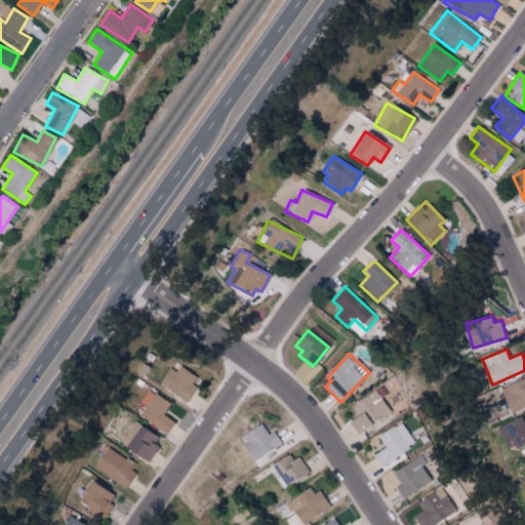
[(184,402),(200,379),(180,365),(175,371),(169,367),(158,384),(184,402)]
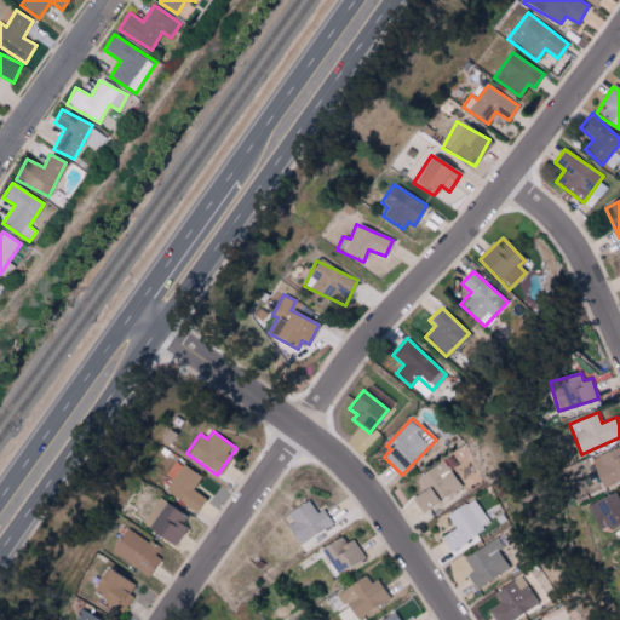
[(602,487),(619,480),(619,447),(591,458),(602,487)]
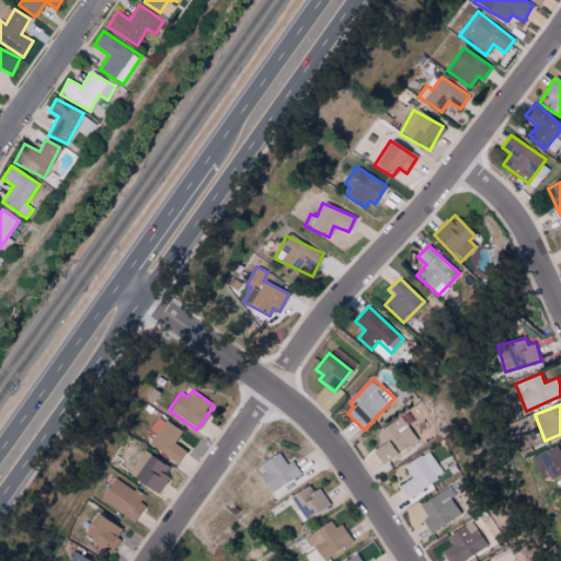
[(150,430),(156,434),(148,445),(178,464),(186,450),(174,443),(181,432),(158,416),(150,430)]
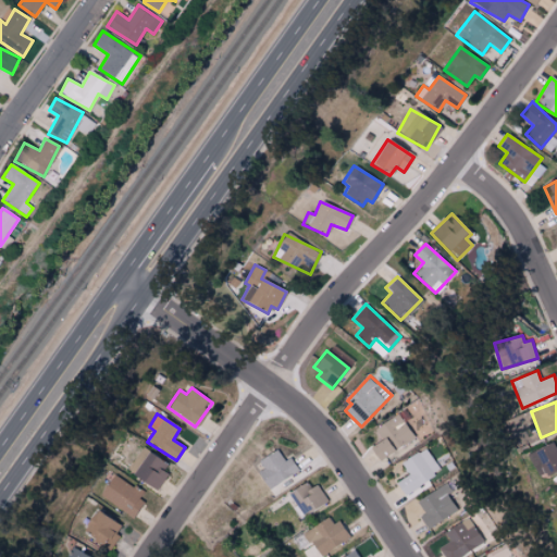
[(379,461),(413,437),(397,413),(376,428),(384,438),(370,448),(379,461)]
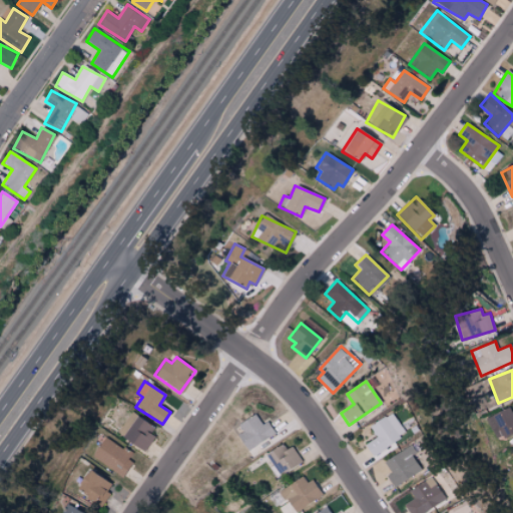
[(497,441),(512,433),(512,415),(512,416),(509,408),(486,418),(497,441)]
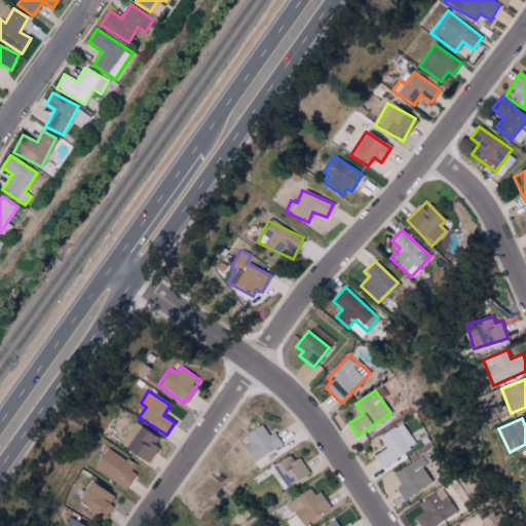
[(374,456),(381,467),(416,445),(402,422),(379,438),(386,449),(374,456)]
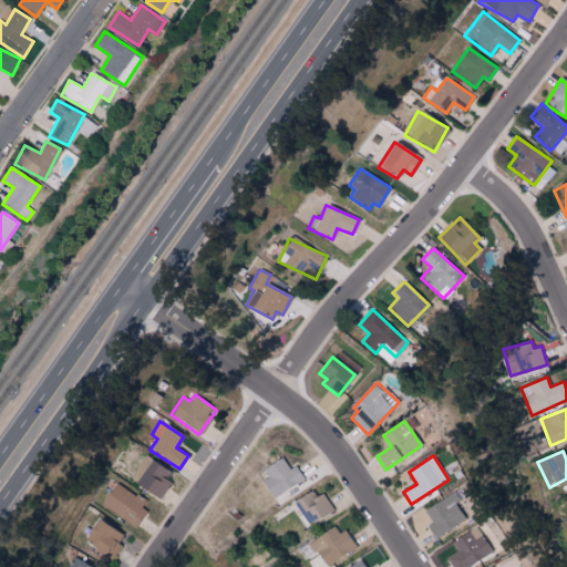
[(268,477),(263,481),(271,497),(305,481),(297,465),(289,470),(282,457),(264,468),(268,477)]
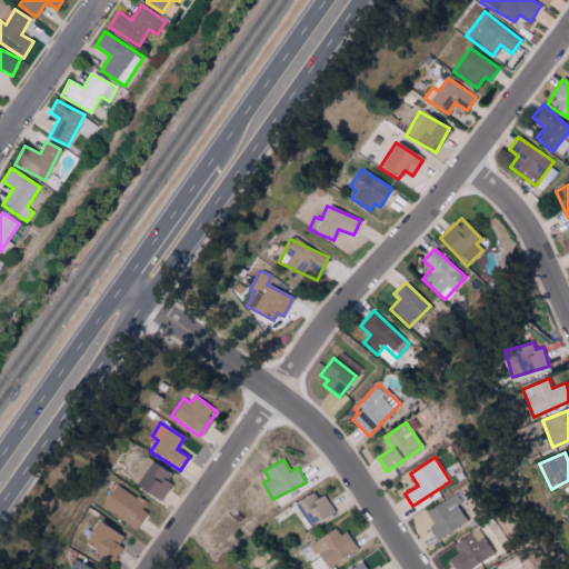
[(173,475),(148,461),(133,488),(159,501),(173,475)]
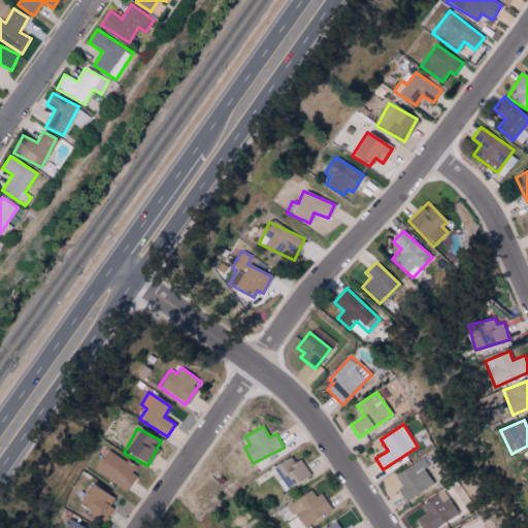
[(138,468),(107,450),(94,471),(125,489),(138,468)]
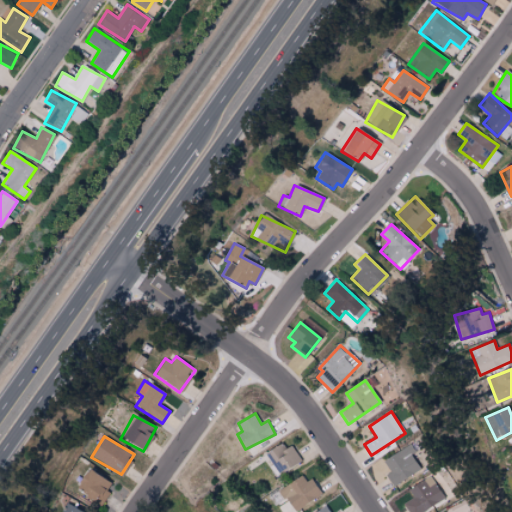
[(292,445),(285,449),(282,443),(266,452),(278,474),(301,461),(292,445)]
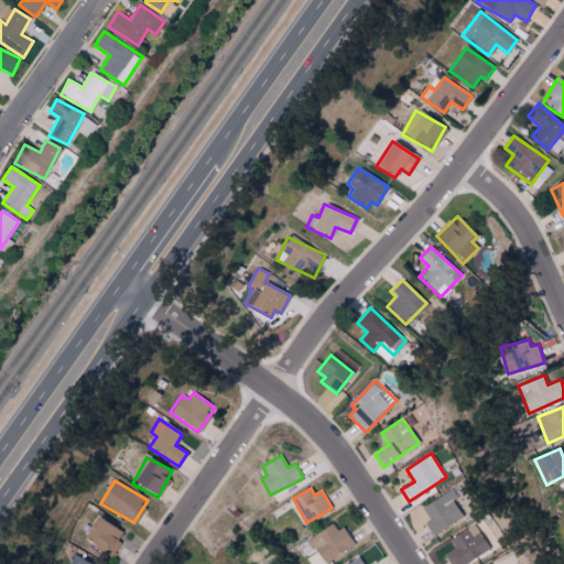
[(423,506),(430,520),(425,522),(431,534),(463,520),(453,500),(457,498),(454,491),(423,506)]
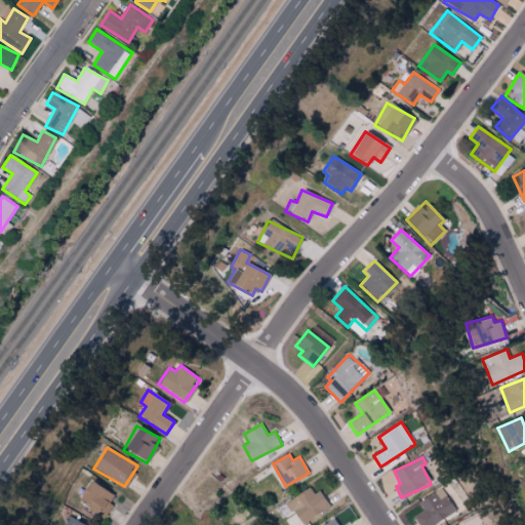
[(106,518),(112,505),(109,503),(113,494),(87,482),(77,503),(106,518)]
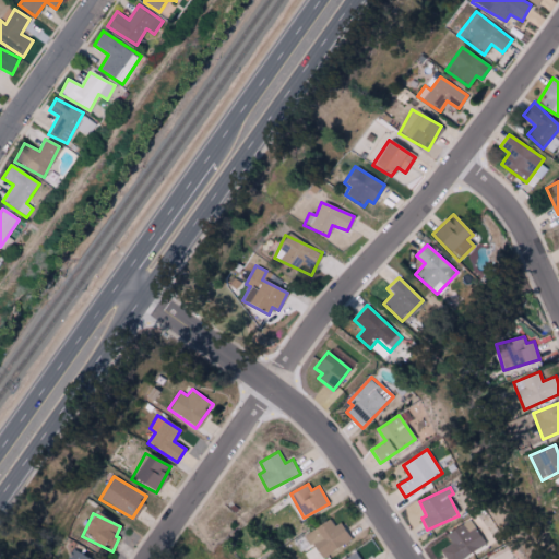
[(335,526),(329,519),(305,536),(320,558),(322,558),(352,538),(340,523),(335,526)]
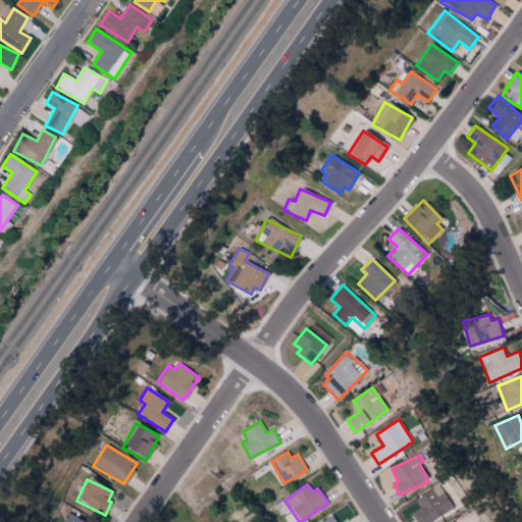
[(429,521),(452,511),(438,486),(416,498),(421,508),(412,513),(416,521),(429,521)]
